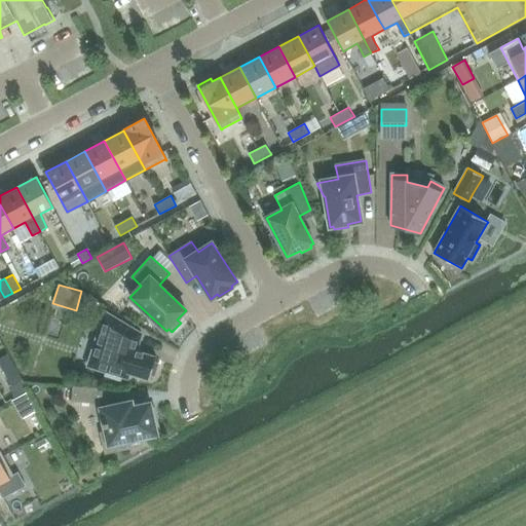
[(85,368),(100,372),(99,374),(120,381),(121,377),(127,379),(129,374),(149,380),(151,375),(154,376),(158,364),(155,363),(156,358),(137,351),(142,334),(105,312),(94,347),(92,347),(85,368)]
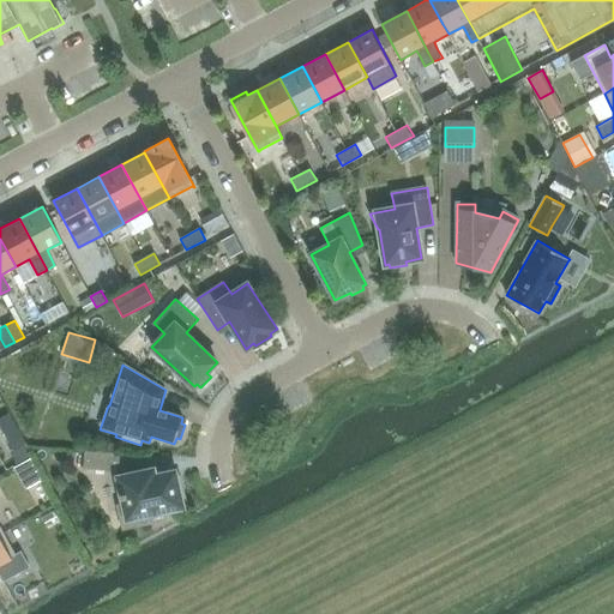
[(86,452),(85,468),(118,470),(119,455),(86,452)]
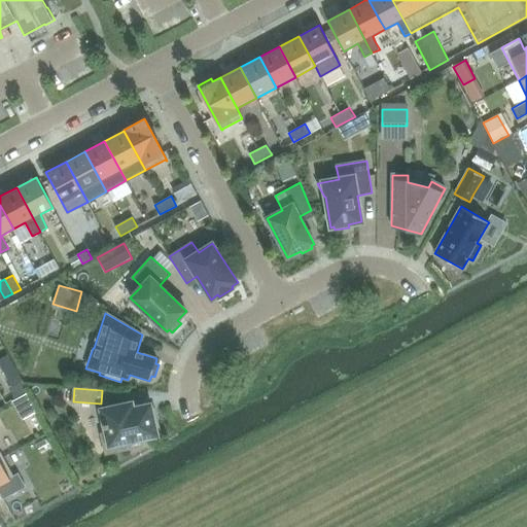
[(131,405),(103,411),(105,423),(103,424),(104,428),(106,427),(107,432),(101,434),(106,454),(129,448),(127,441),(156,434),(155,430),(160,429),(154,410),(150,410),(149,406),(133,410),(131,405)]
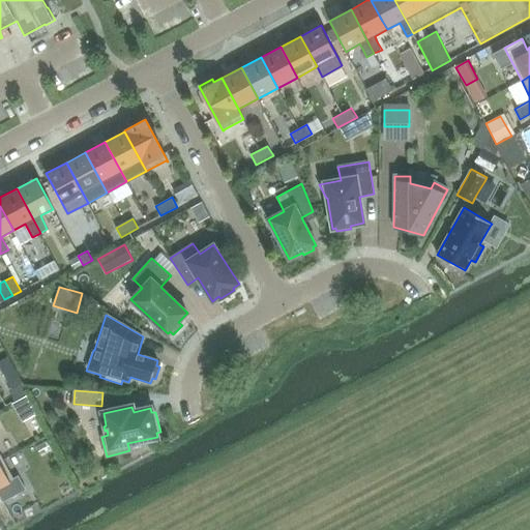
[(3,460),(0,461),(0,495),(3,501),(25,490),(18,476),(13,478),(3,460)]
